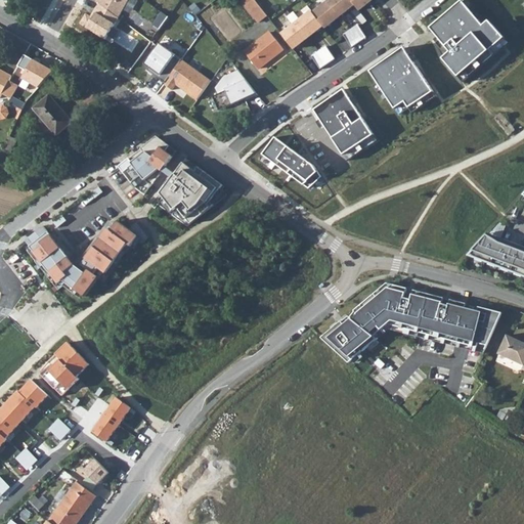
[(94,0),(119,18),(129,0),(94,0)]
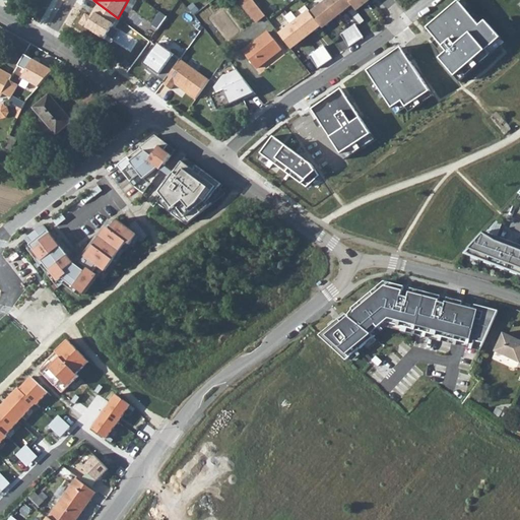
[(132,12),(138,0),(129,0),(125,8),(132,12)]
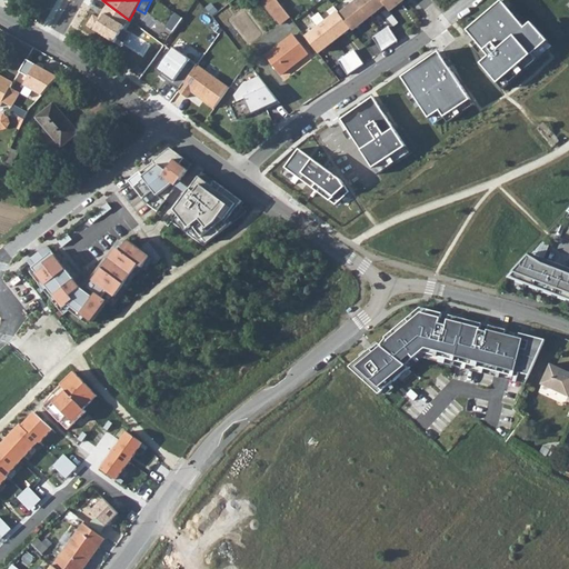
[(263,0),(269,6),(269,8),(282,25),(291,18),(277,0),(263,0)]
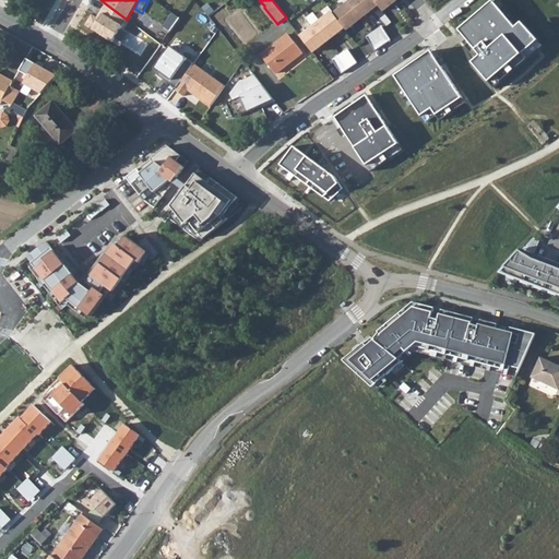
[(352,0),(352,1),(364,16),(380,4),(376,0),(352,0)]
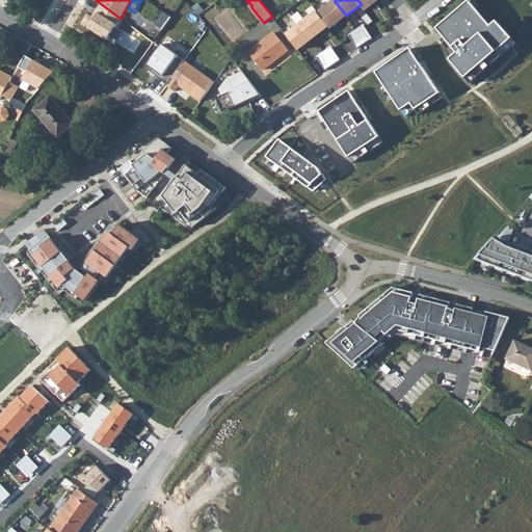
[(357,0),(362,4),(366,9),(378,0),(357,0)]
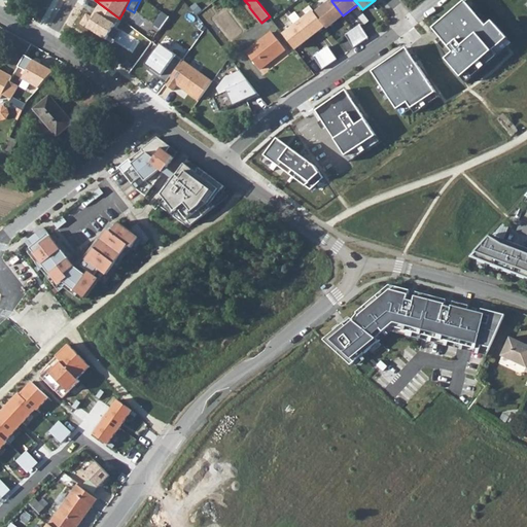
[(343,15),(331,1),(316,12),(326,26),(327,28),(343,15)]
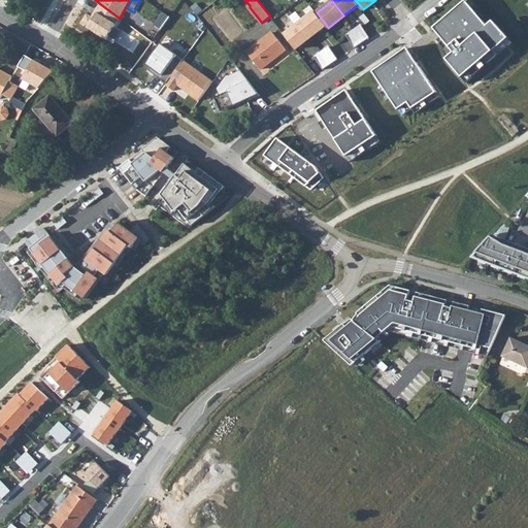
[(466,1),(434,28),(455,53),(447,59),(468,84),(514,43),(494,21),(489,25),(466,1)]
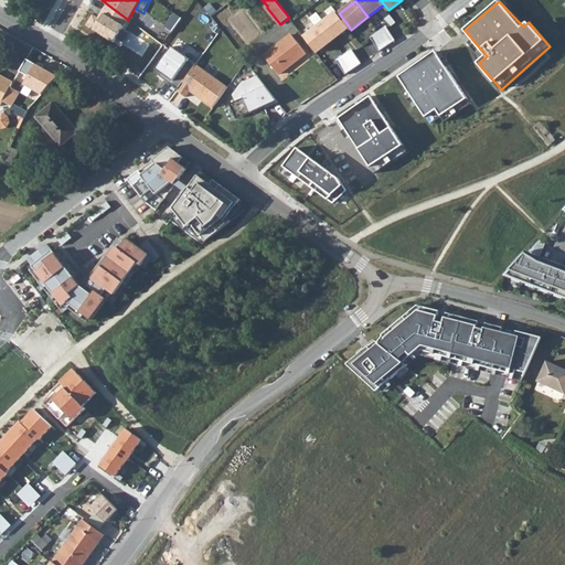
[(337,11),(321,23),(333,40),(350,28),(339,13),(337,11)]
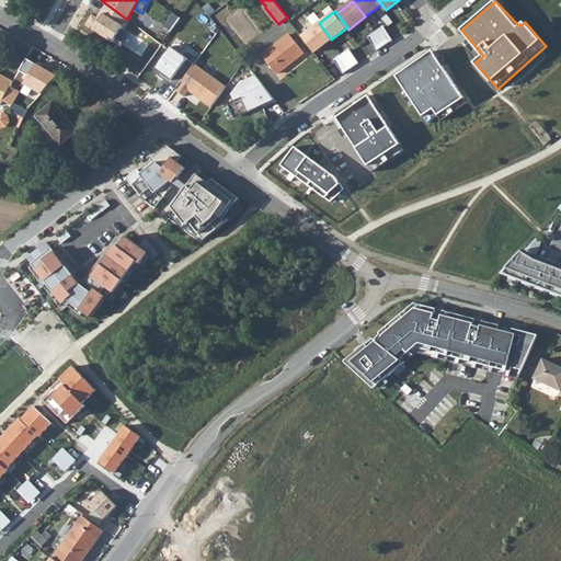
[(331,39),(319,23),(301,36),(315,53),(331,39)]
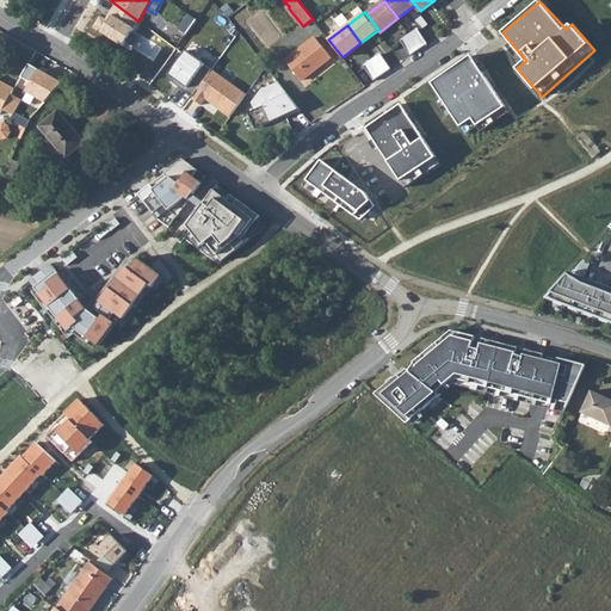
[(419,29),(411,35),(420,49),(429,43),(419,29)]
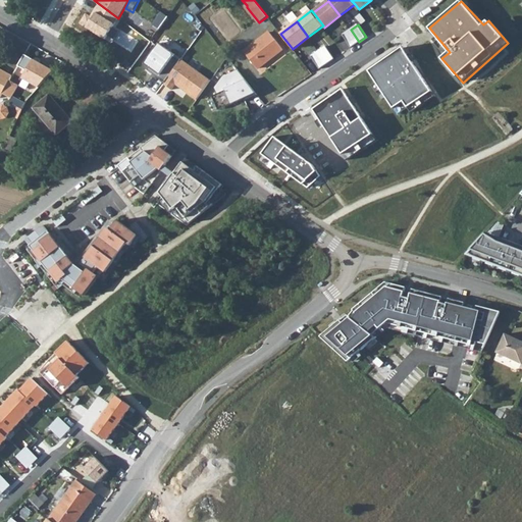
[(359,42),(351,30),(343,35),(352,47),(359,42)]
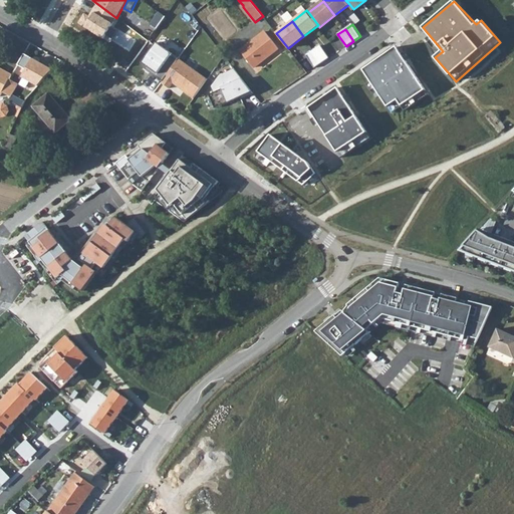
[(241,51),(254,67),(278,48),(265,31),(241,51)]
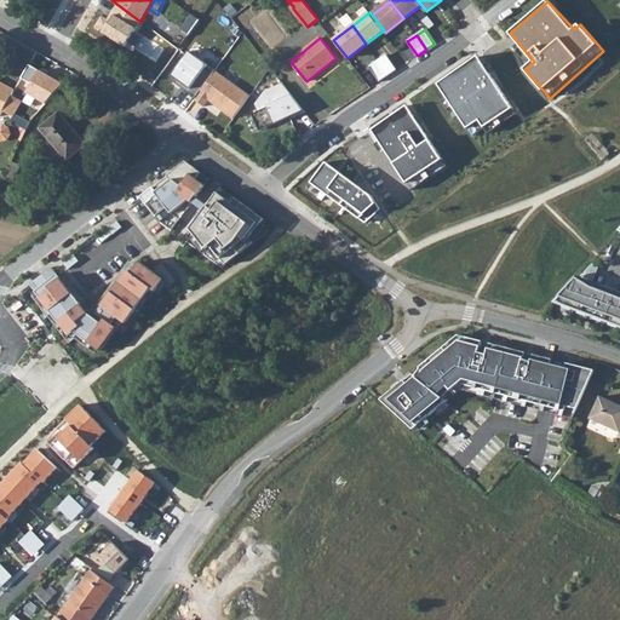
[(388,55),(379,61),(389,75),(399,69),(388,55)]
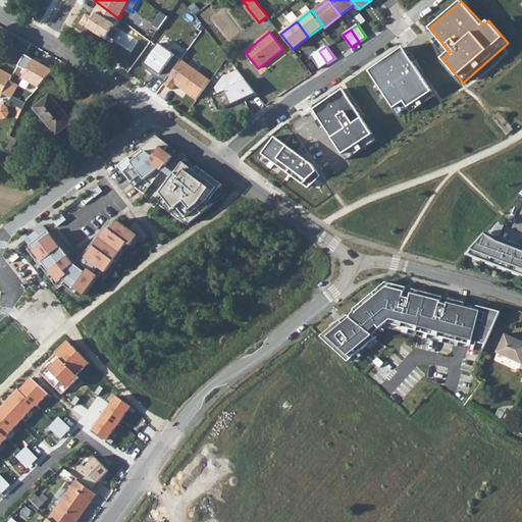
[(403,48),(369,71),(398,114),(408,108),(411,112),(435,96),(403,48)]
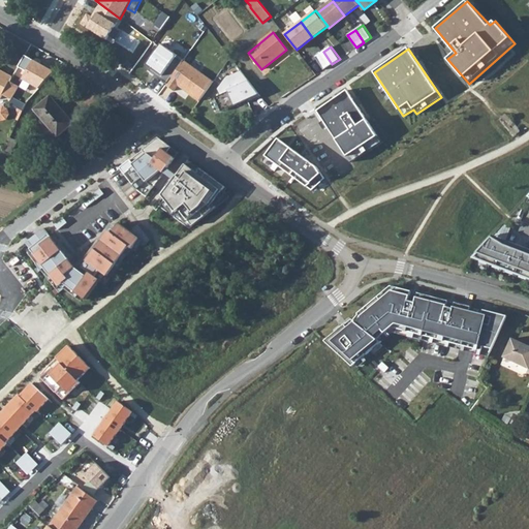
[(332,64),(323,52),(315,57),(324,69),(332,64)]
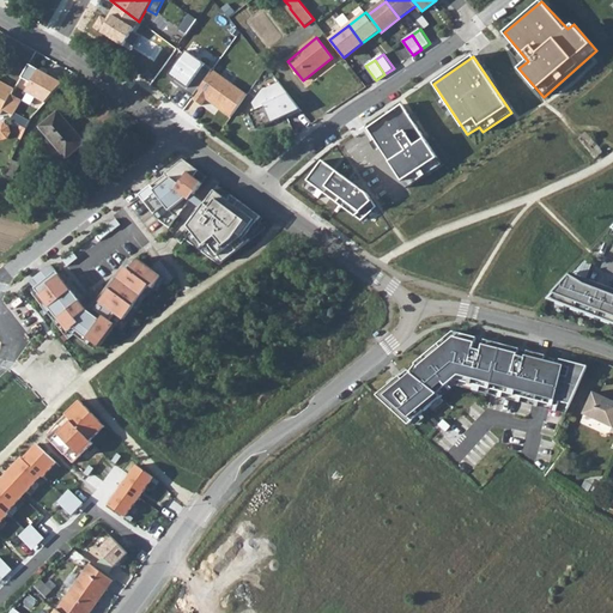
[(214,71),(193,99),(202,105),(207,99),(231,117),(248,95),(214,71)]
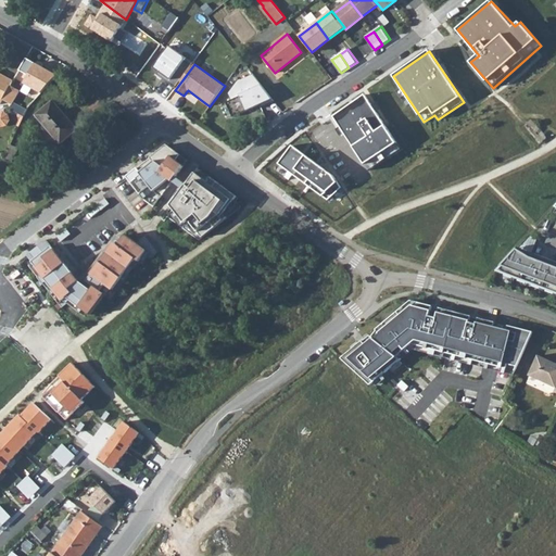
[(0,102),(2,99),(12,104),(19,89),(10,85),(12,81),(0,74),(0,102)]
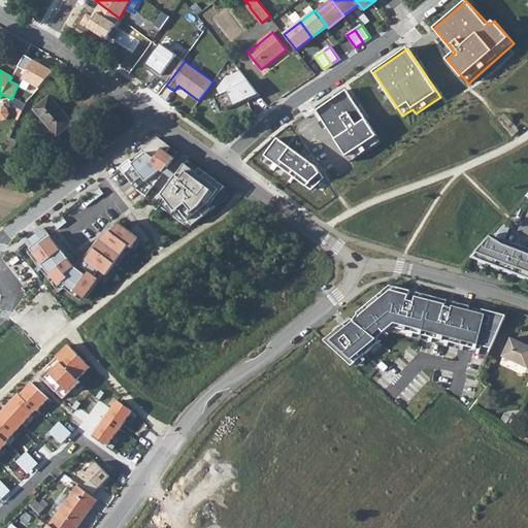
[(216,98),(222,111),(249,99),(251,101),(261,97),(241,71),(227,78),(219,89),(222,95),(216,98)]
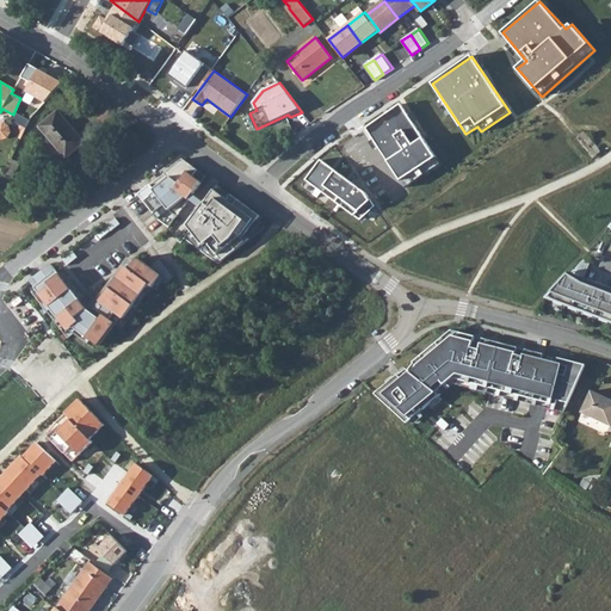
[(442,162),(401,104),(366,129),(406,187),(442,162)]
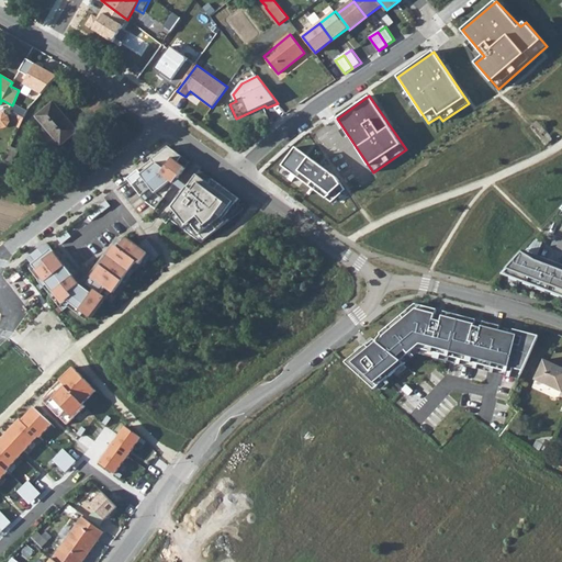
[(35,117),(59,146),(76,132),(52,103),(35,117)]
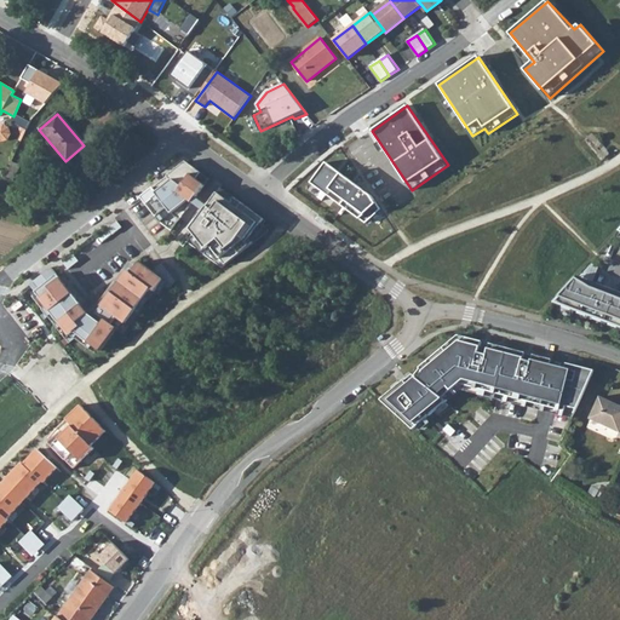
[(185,161),(139,196),(161,224),(171,230),(204,185),(195,178),(200,172),(185,161)]
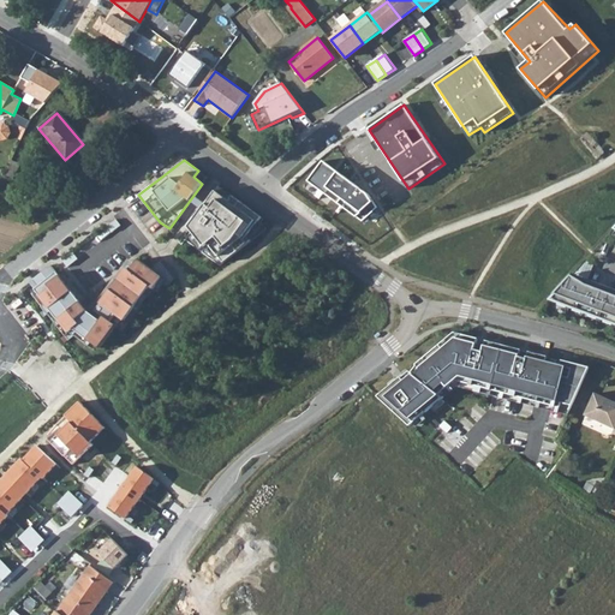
[(369,195),(323,161),(309,181),(363,221),(377,208),(369,195)]
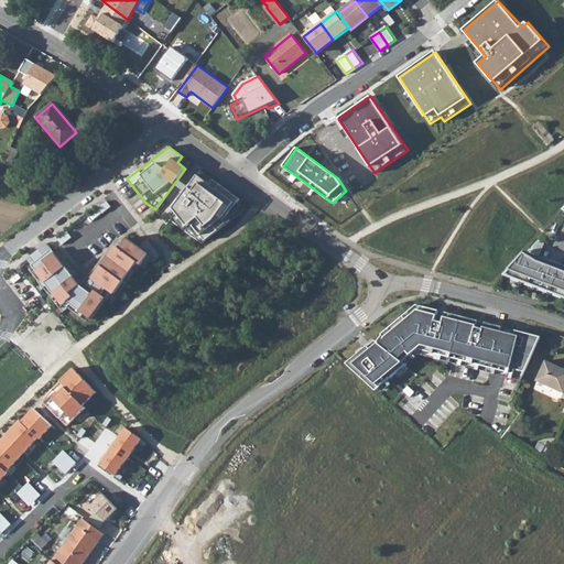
[(3,162),(10,163),(14,153),(9,150),(3,162)]
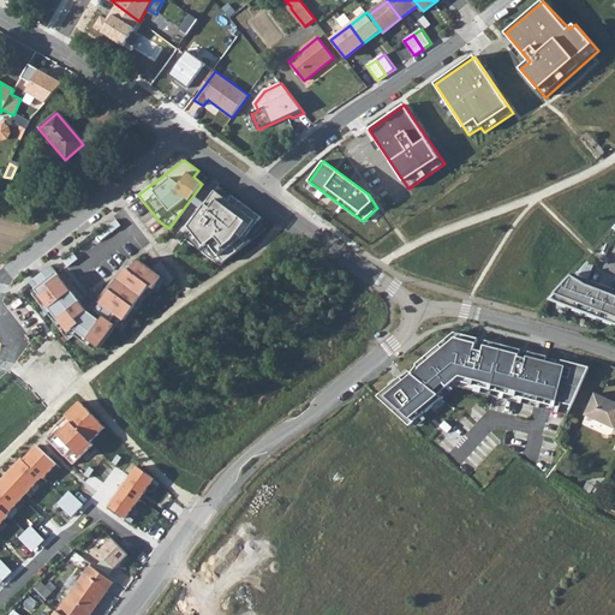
[(228,201),(215,191),(189,227),(204,248),(208,244),(222,263),(248,244),(244,239),(261,218),(232,196),(228,201)]
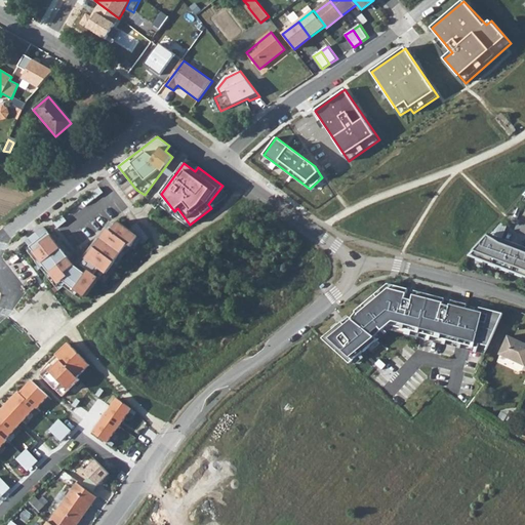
[(48,232),(29,247),(58,284),(63,281),(84,296),(98,278),(91,273),(96,267),(106,274),(127,244),(130,246),(138,237),(118,221),(113,229),(110,227),(81,266),(82,267),(80,270),(74,266),(48,232)]
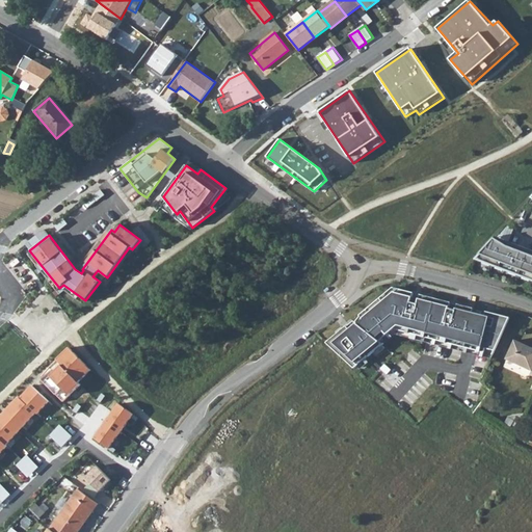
[(514,229),(508,227),(498,237),(509,242),(514,229)]
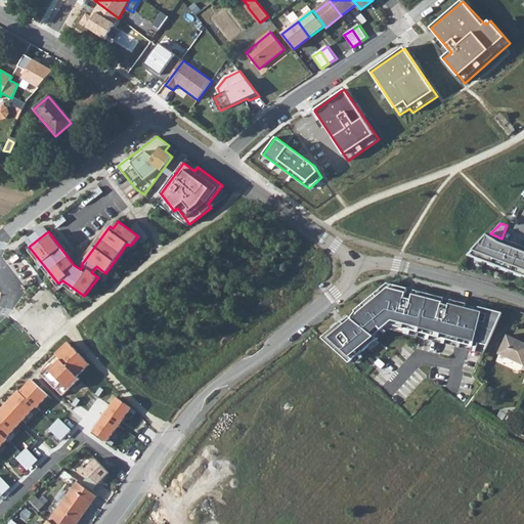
[(523,247),(488,233),(482,239),(523,255),(523,247)]
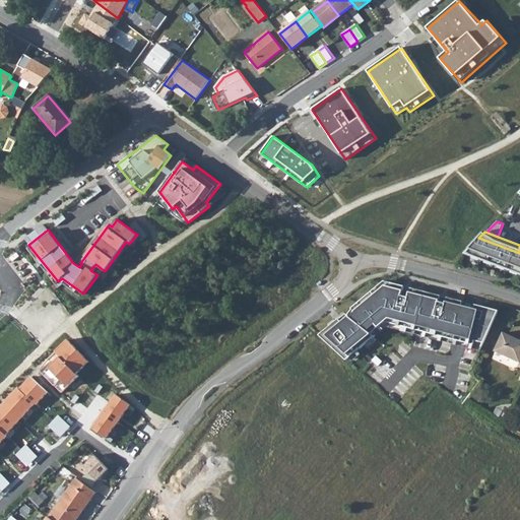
[(519,253),(478,238),(464,253),(519,274),(519,253)]
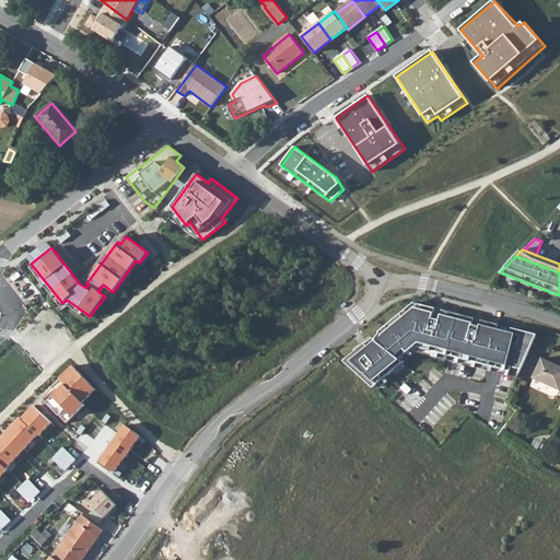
[(365,343),(343,361),(373,388),(405,362),(400,359),(416,347),(493,368),(520,374),(537,335),(513,328),(511,333),(502,330),(498,329),(499,325),(482,321),(482,322),(475,319),(476,318),(443,311),(442,315),(435,313),(436,308),(420,304),(401,319),(398,316),(380,331),(380,333),(375,339),(373,338),(365,343)]
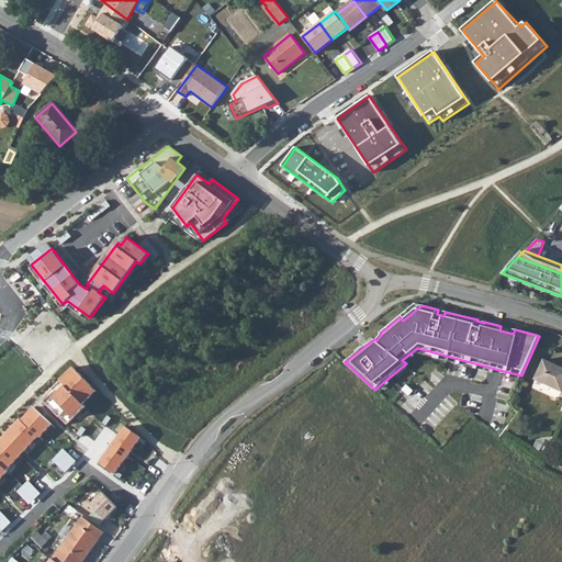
[(561,364),(548,358),(539,378),(561,389),(561,364)]
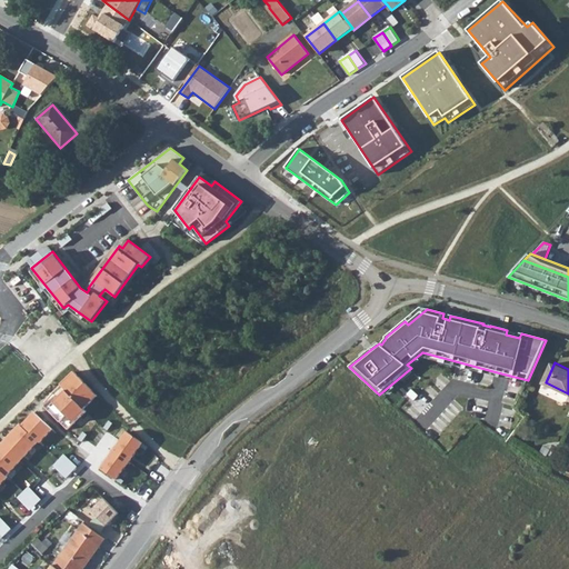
[(68,393),(56,405),(77,426),(89,413),(86,410),(100,396),(76,373),(61,386),(68,393)]
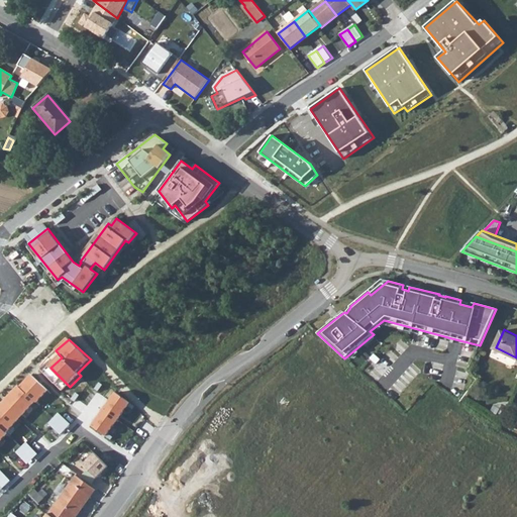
[(0,444),(8,436),(7,434),(35,402),(37,403),(49,392),(31,376),(20,388),(18,387),(0,407),(0,444)]
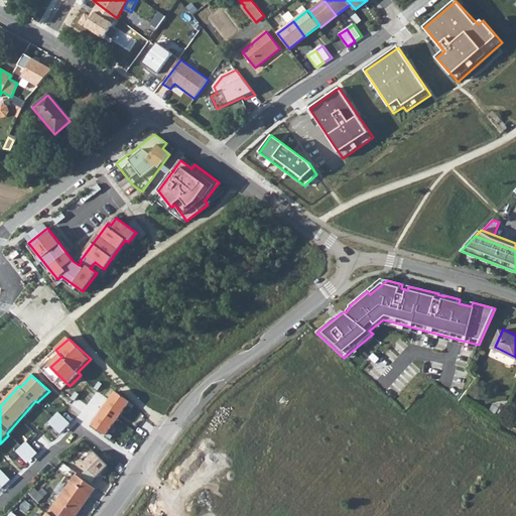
[(131,403),(115,392),(92,425),(107,435),(131,403)]
